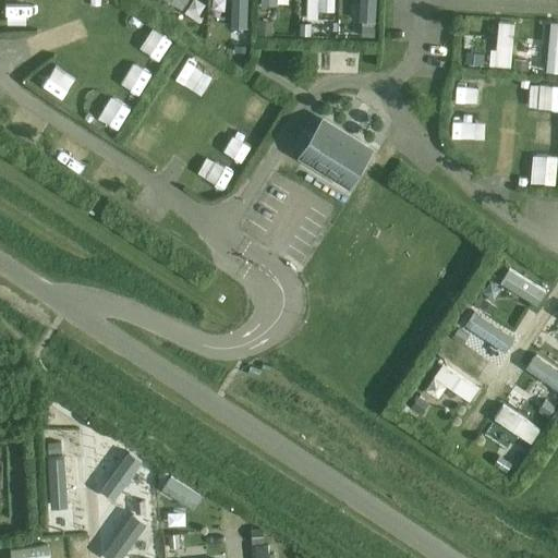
[(380,13),(397,13),(397,0),(379,1),(380,13)]
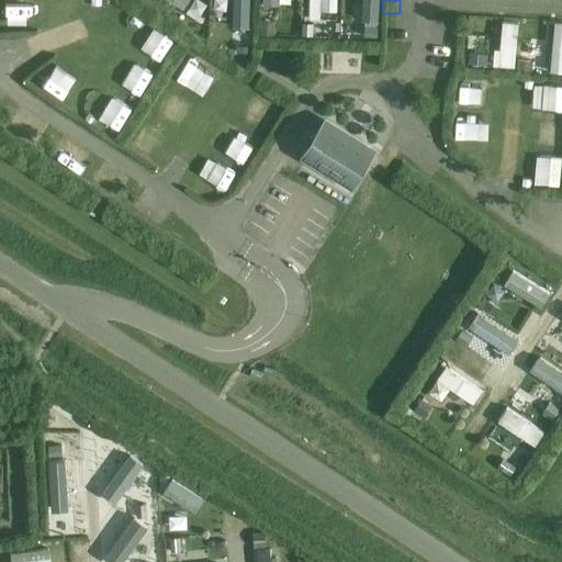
[(274,19),(259,19),(259,34),(274,34),(274,19)]
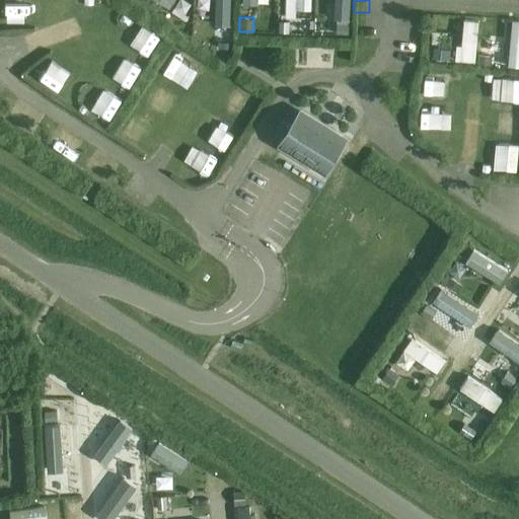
[(279,20),(278,30),(288,31),(289,20),(279,20)]
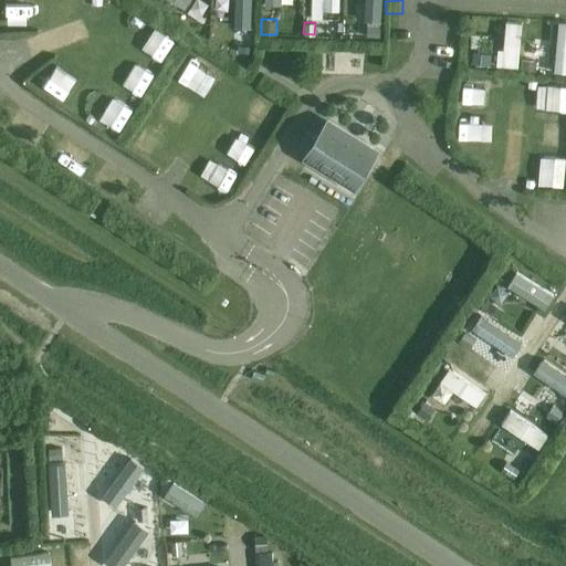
[(549,22),(548,41),(564,42),(565,23),(549,22)]
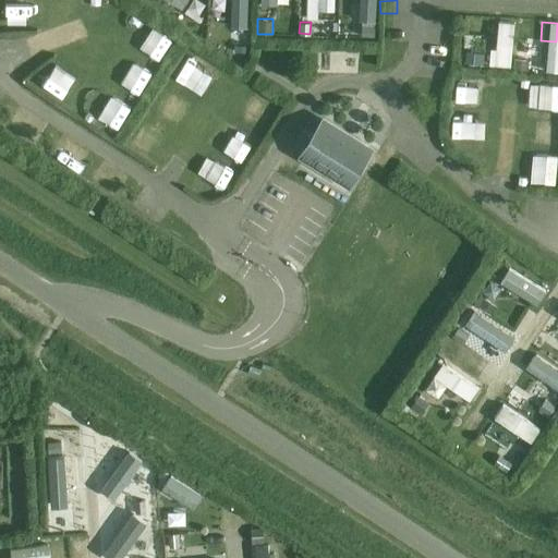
[(354,24),(353,34),(366,35),(366,24),(354,24)]
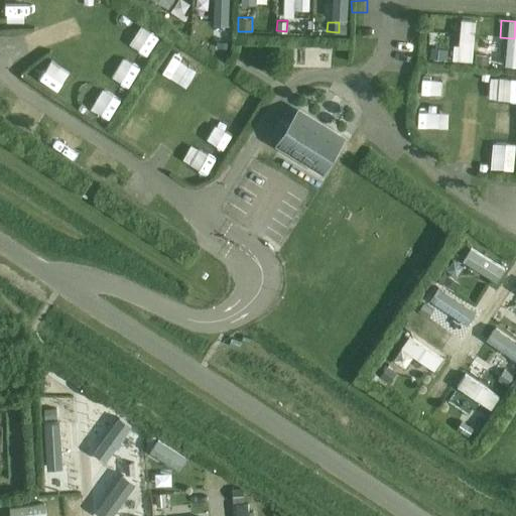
[(146,36),(133,53),(148,65),(161,47),(146,36)]
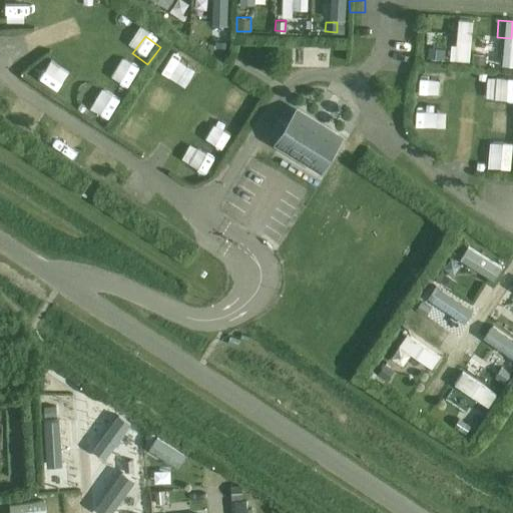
[(428,47),(427,57),(443,58),(444,48),(428,47)]
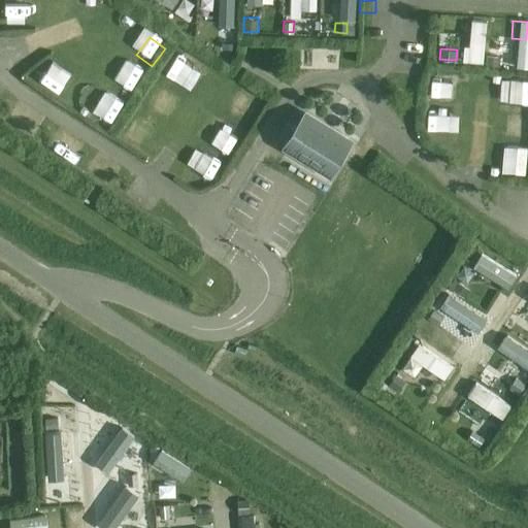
[(487,54),(485,64),(499,66),(500,56),(487,54)]
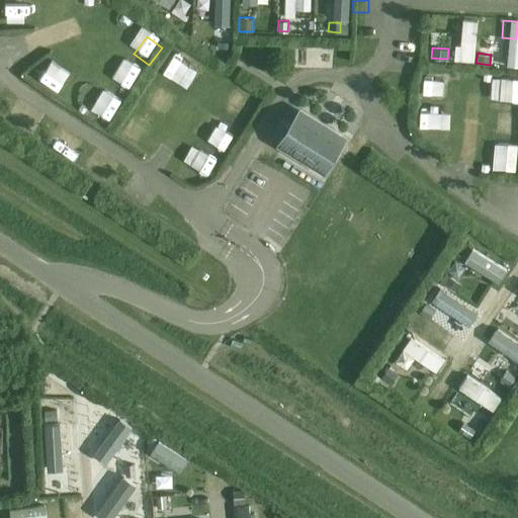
[(173,67),(159,84),(179,99),(192,82),(173,67)]
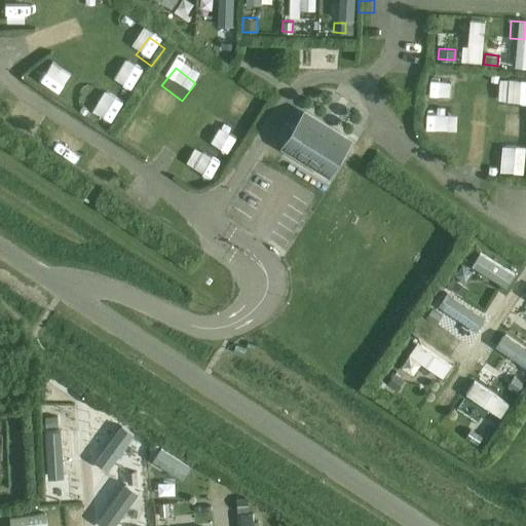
[(117,76),(106,95),(123,107),(136,88),(117,76)]
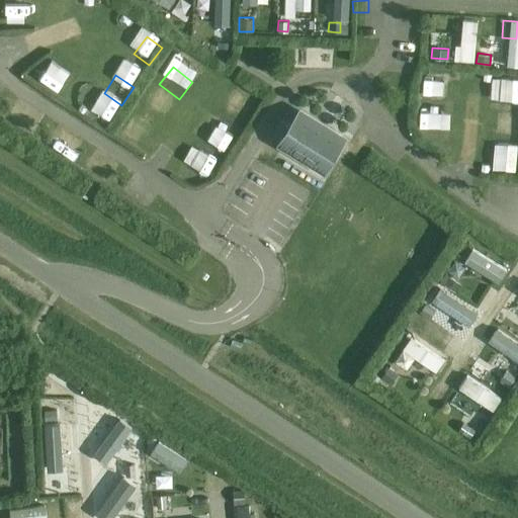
[(323,171),(343,138),(300,111),(280,144),(323,171)]
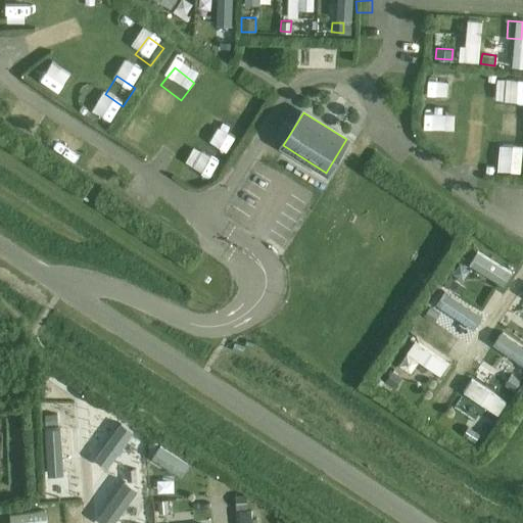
[(218,131),(207,145),(227,159),(237,145),(218,131)]
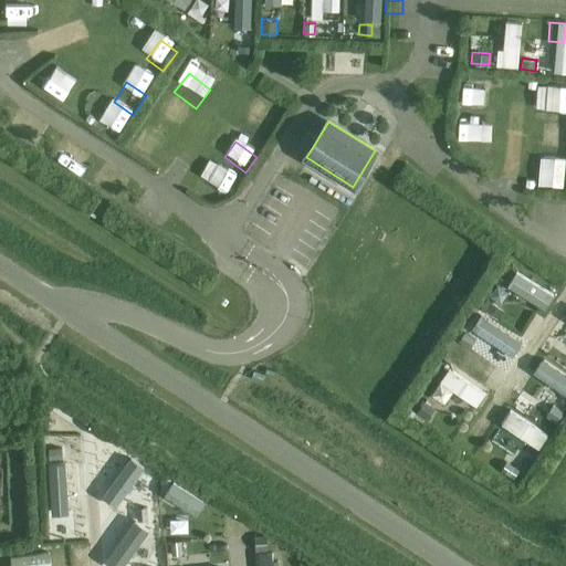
[(523,270),(563,290),(565,282),(565,272),(531,254),(523,270)]
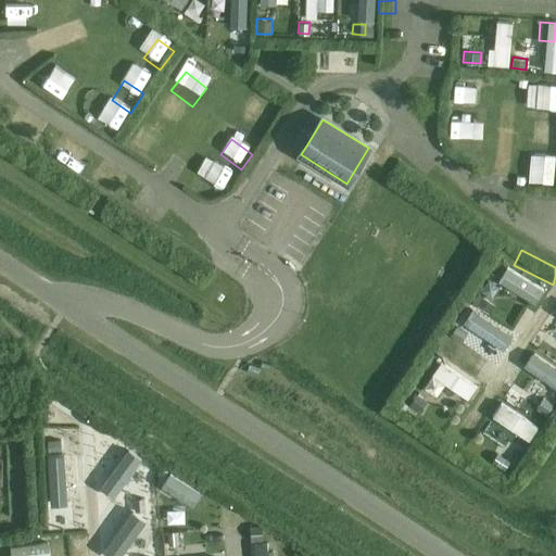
[(482,298),(476,306),(488,314),(493,305),(482,298)]
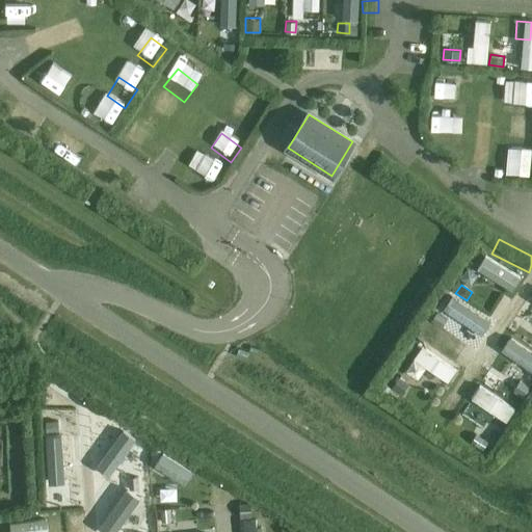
[(436,313),(430,322),(441,328),(447,320),(436,313)]
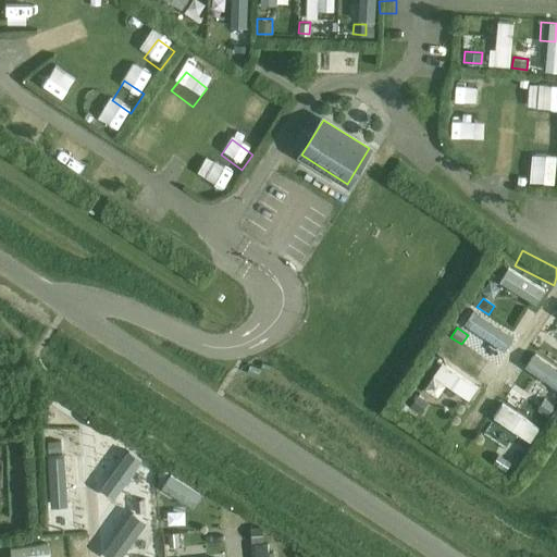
[(532,385),(546,384),(545,367),(532,368),(532,385)]
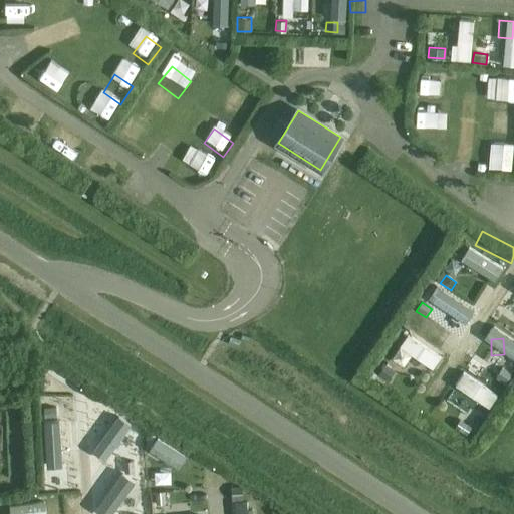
[(504,364),(499,372),(509,379),(513,371),(504,364)]
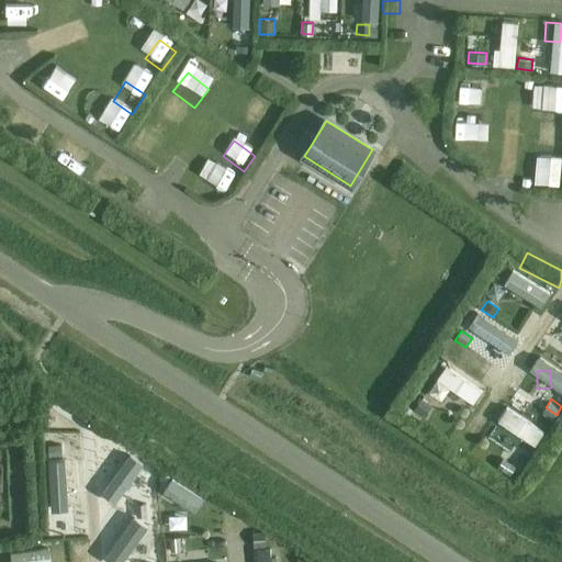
[(418,401),(412,411),(422,418),(429,408),(418,401)]
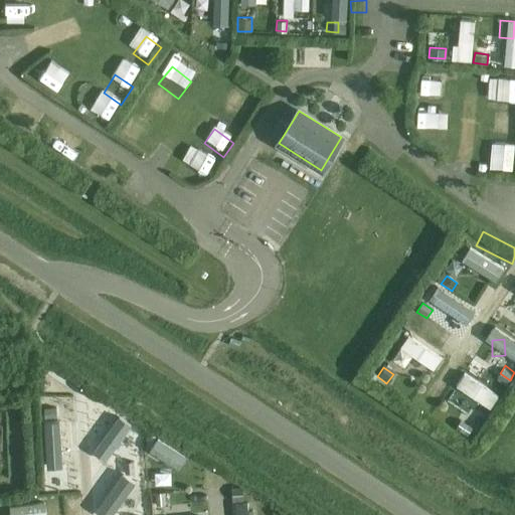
[(61,428),(82,428),(81,405),(60,405),(61,428)]
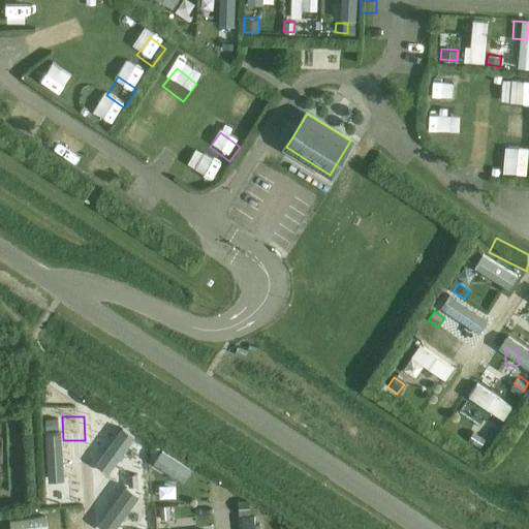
[(57,418),(44,419),(45,428),(57,428),(57,418)]
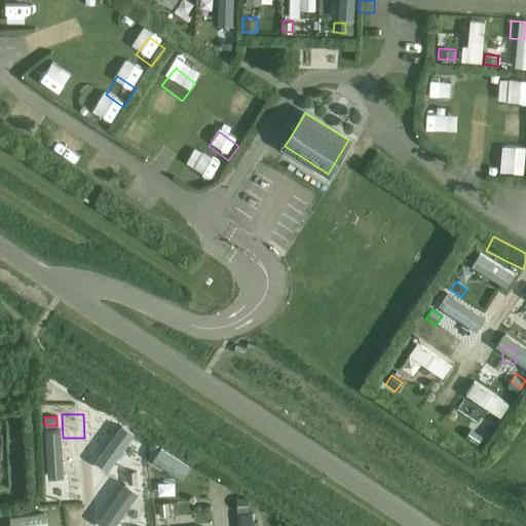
[(471,429),(465,438),(477,445),(482,438),(471,429)]
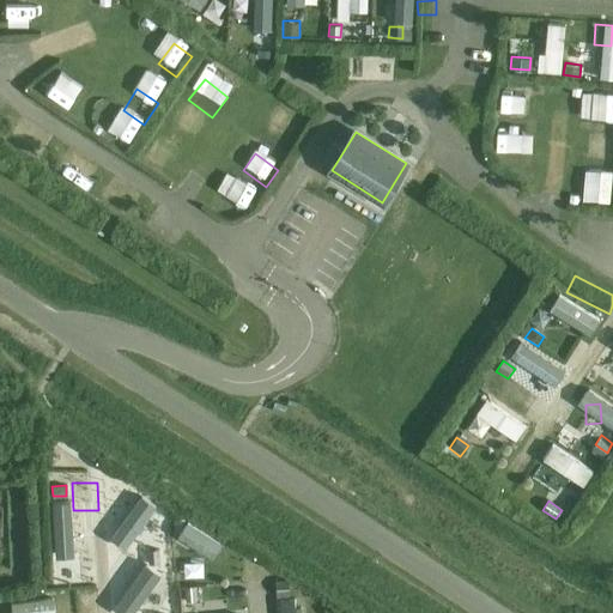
[(236,532),(240,517),(201,507),(198,521),(236,532)]
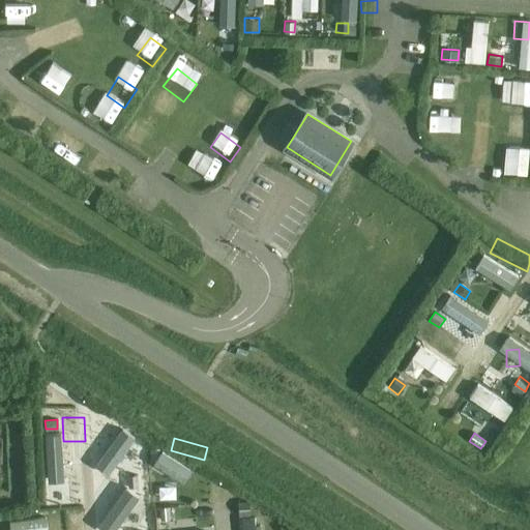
[(154,443),(151,451),(158,453),(162,445),(154,443)]
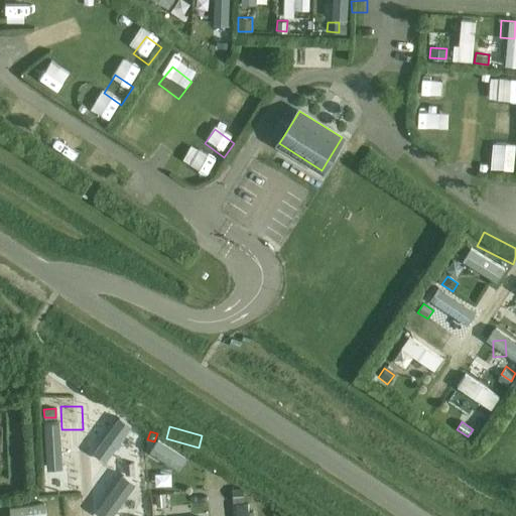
[(184,468),(185,454),(173,453),(172,467),(184,468)]
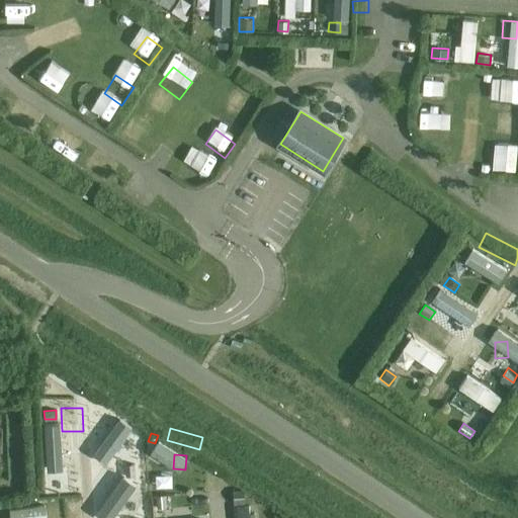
[(134,464),(124,464),(125,477),(135,477),(134,464)]
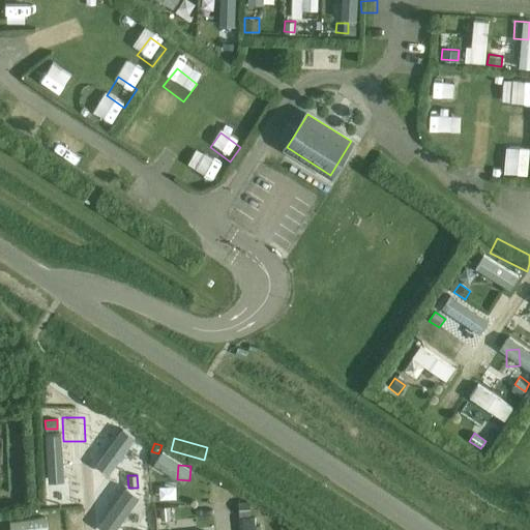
[(190,493),(176,494),(177,509),(192,508),(190,493)]
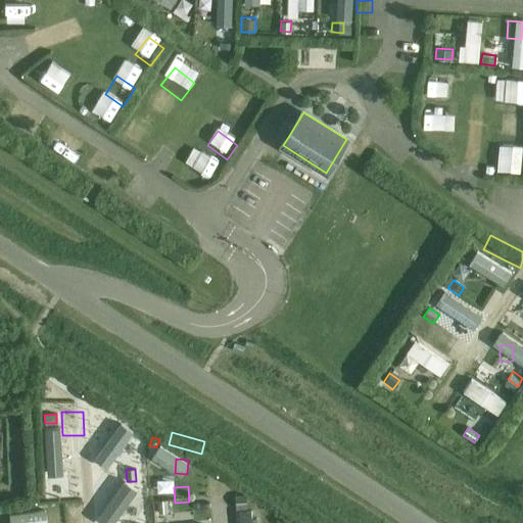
[(247,494),(235,494),(236,507),(247,507),(247,494)]
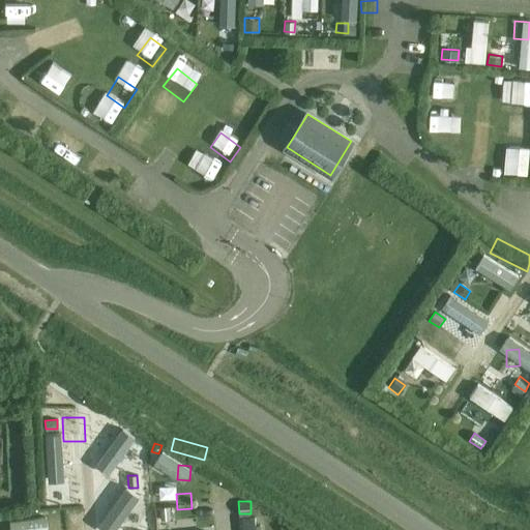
[(263,504),(262,525),(273,525),(274,505),(263,504)]
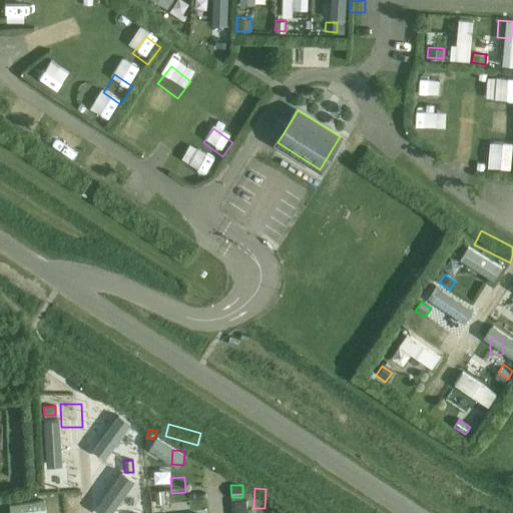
[(167,490),(154,491),(155,501),(168,500),(167,490)]
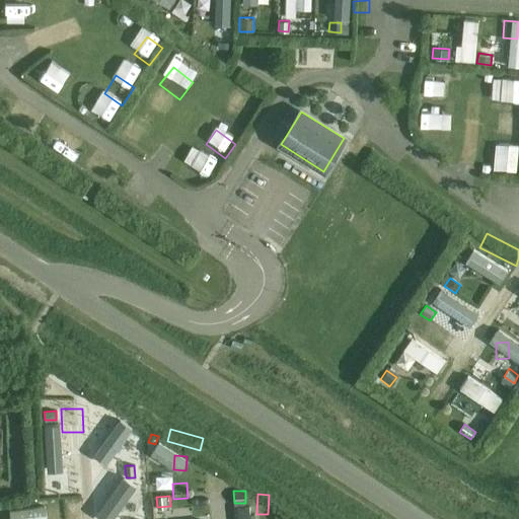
[(32,499),(12,500),(12,516),(33,516),(32,499)]
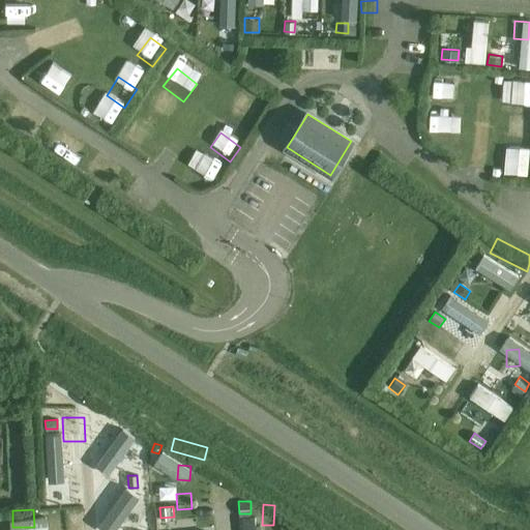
[(182,511),(181,529),(229,529),(229,511),(182,511)]
